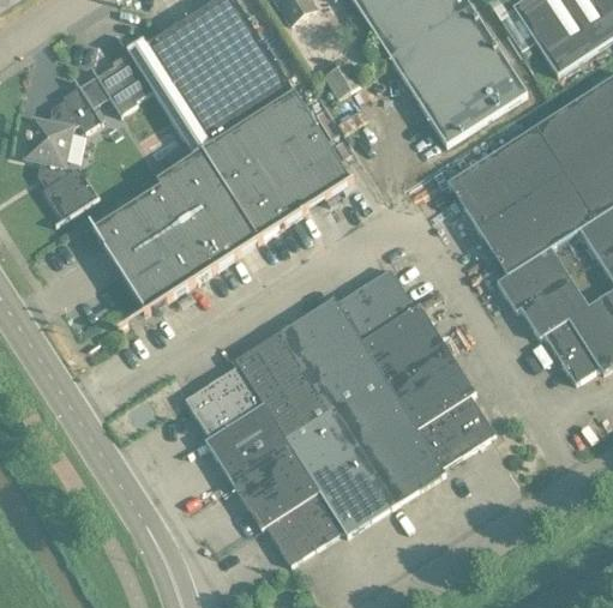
[(200,149),(292,90),(234,0),(210,0),(144,43),(142,38),(125,49),(131,58),(115,68),(112,64),(95,74),(119,113),(136,102),(134,100),(151,89),(154,94),(119,115),(115,110),(113,112),(110,108),(102,114),(104,118),(103,118),(107,124),(102,126),(109,138),(161,104),(192,154),(200,149)]
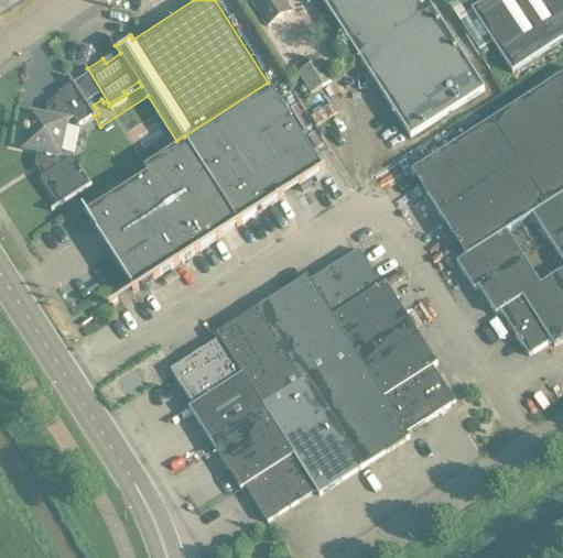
[(252,0),(267,20),(289,7),(284,0),(252,0)]
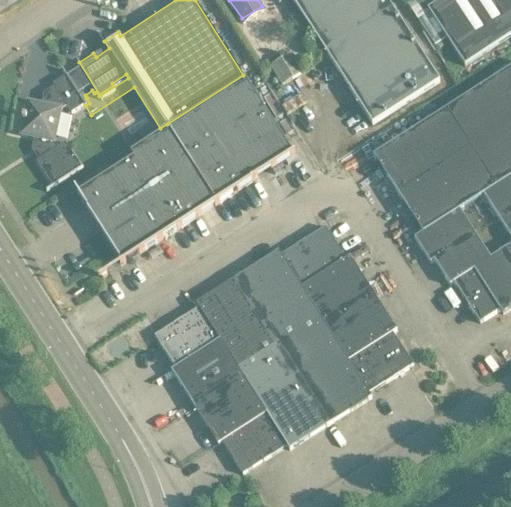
[(293,0),(324,47),(371,120),(438,77),(391,4),(388,0),(293,0)]
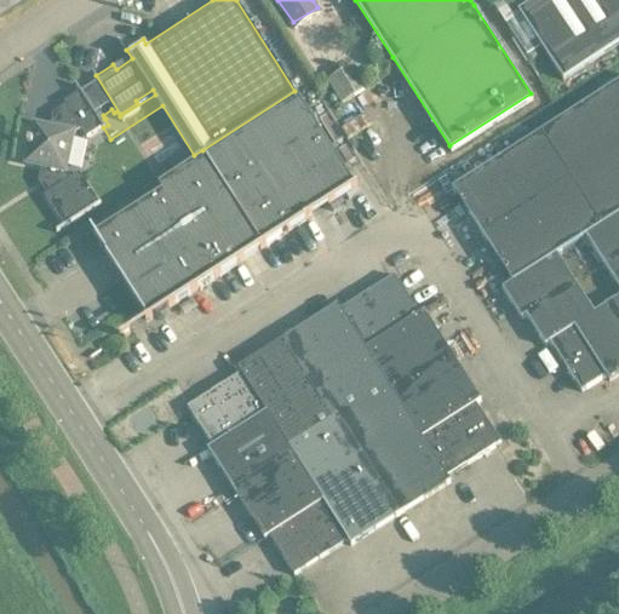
[(526,0),(517,6),(562,74),(618,35),(618,0),(526,0)]
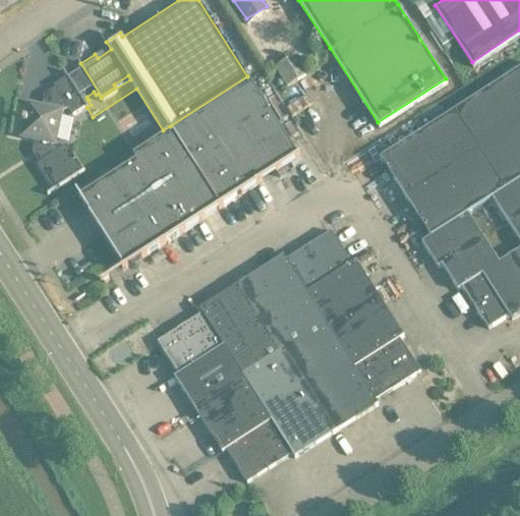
[(295,48),(273,62),(284,81),(307,68),(295,48)]
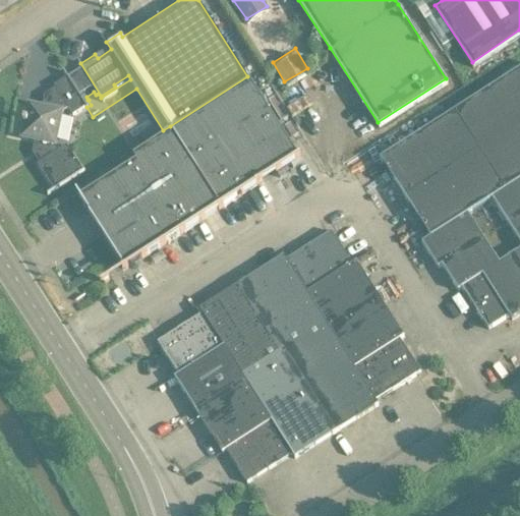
[(519,174),(519,63),(379,155),(428,233),(467,209),(467,210),(490,194),(490,193),(519,174)]
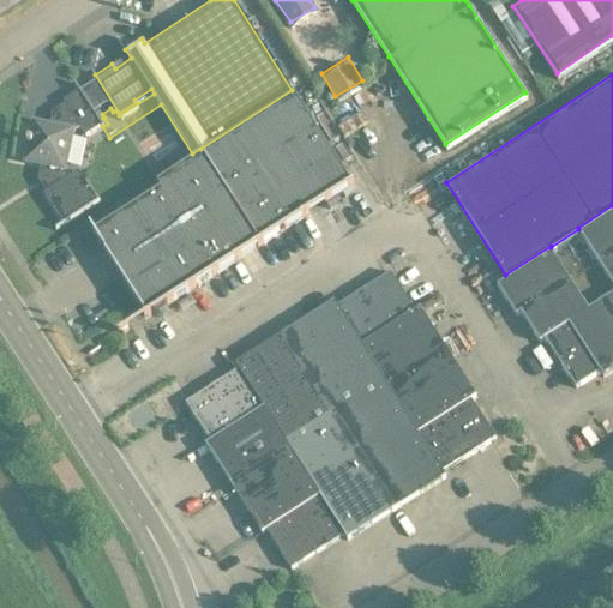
[(26,138),(23,156),(42,161),(40,170),(41,175),(47,185),(42,187),(61,220),(96,197),(76,166),(67,170),(64,163),(71,126),(78,121),(84,130),(101,119),(78,85),(62,96),(65,101),(56,106),(53,109),(50,120),(31,116),(28,134),(25,133),(25,138),(26,138)]
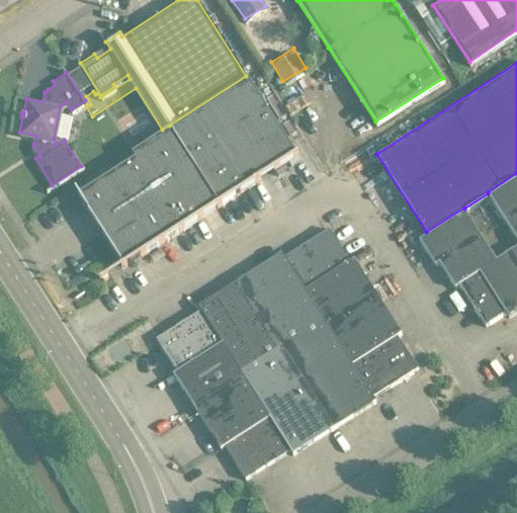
[(246,76),(169,125),(218,202),(297,152),(296,151),(294,152),(246,76)]
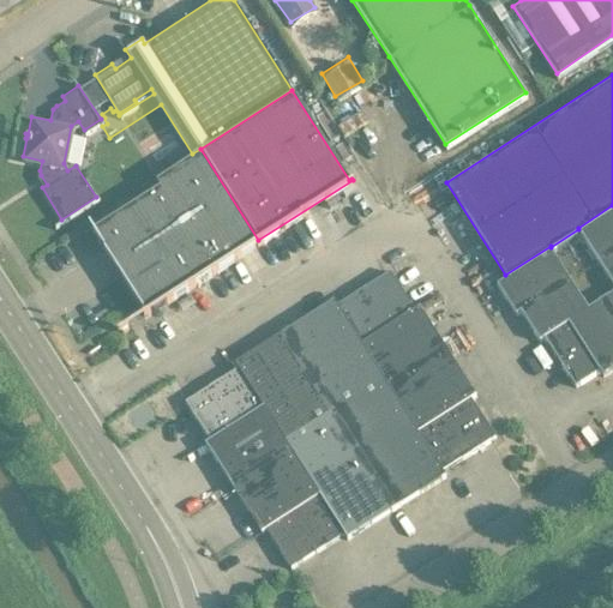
[(342,127),(365,118),(359,106),(337,116),(342,127)]
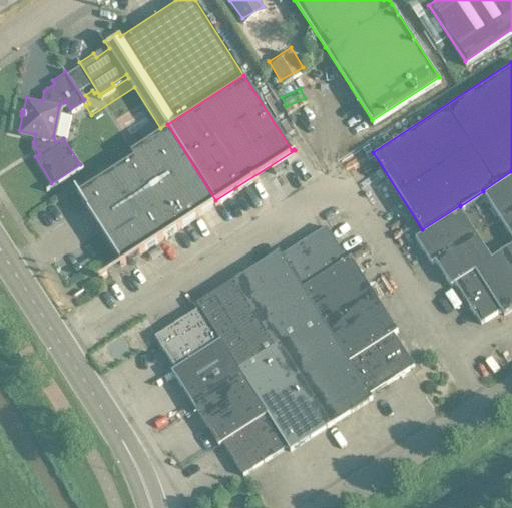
[(160,128),(160,129),(73,185),(85,205),(90,202),(126,258),(129,260),(132,260),(135,258),(137,255),(136,251),(215,200),(167,124),(160,128)]
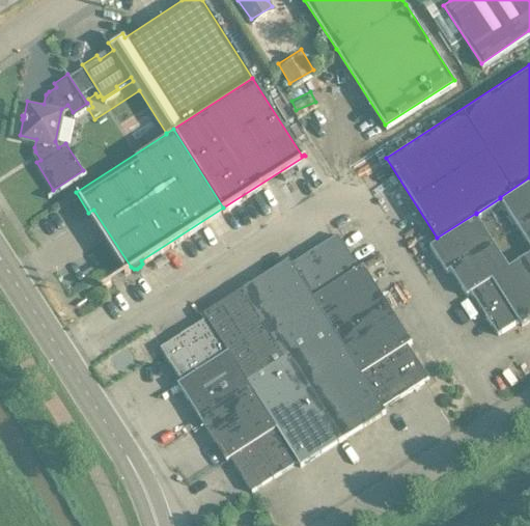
[(383,160),(362,172),(368,183),(389,170),(383,160)]
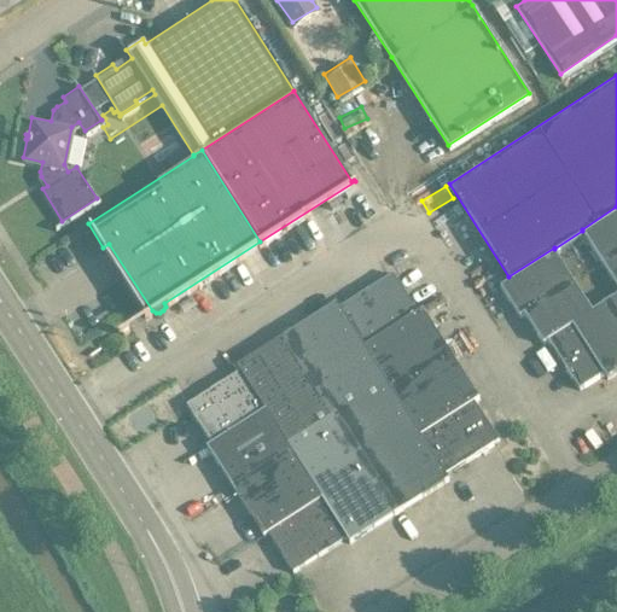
[(616,207),(582,229),(582,231),(600,258),(616,248),(616,207)]
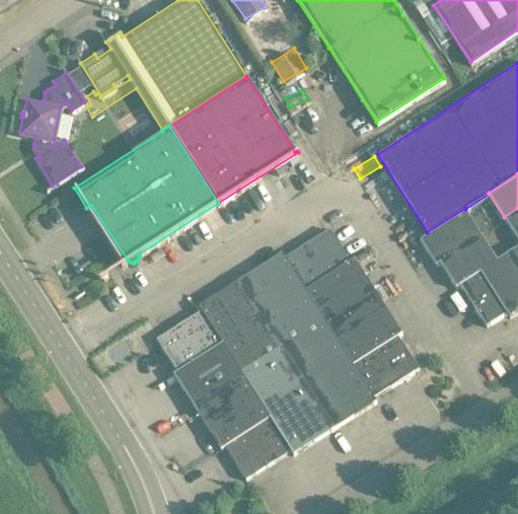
[(489,194),(465,209),(481,233),(496,257),(508,249),(517,242),(517,239),(504,217),(489,194)]
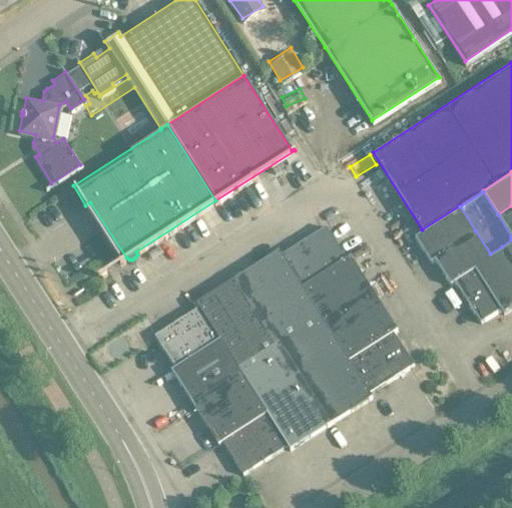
[(422,229),(414,234),(430,260),(433,257),(434,258),(434,257),(475,230),(460,206),(460,205),(422,229)]
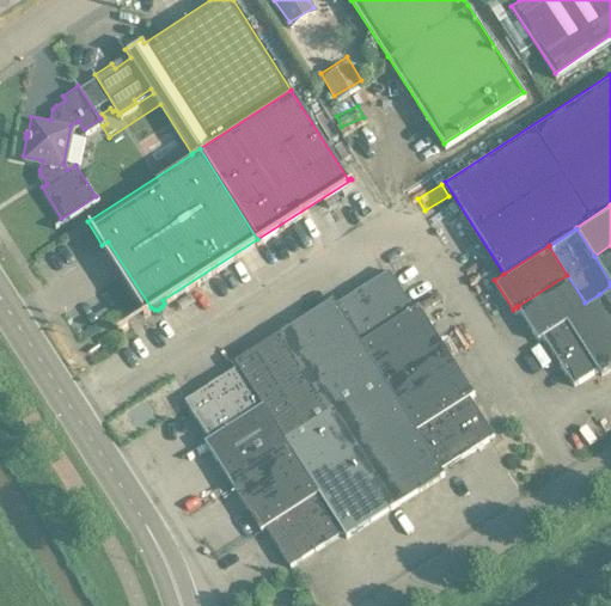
[(610,245),(594,256),(610,282),(610,245)]
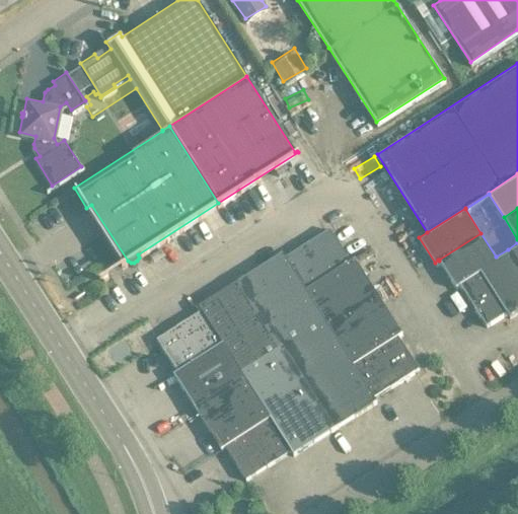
[(349,259),(328,225),(305,240),(326,274),(349,259)]
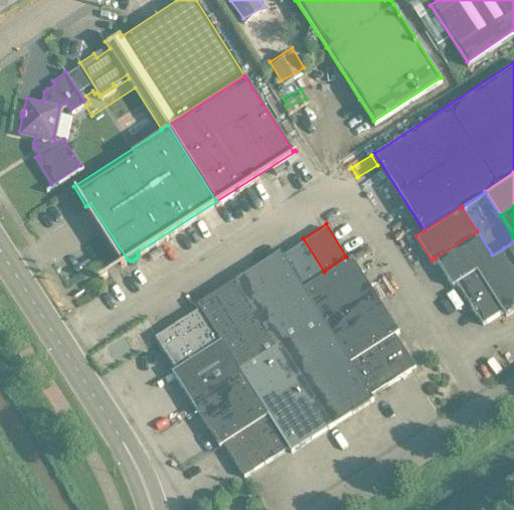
[(492,255),(477,231),(436,258),(436,259),(451,283),(455,280),(476,267),(476,266),(492,255)]
